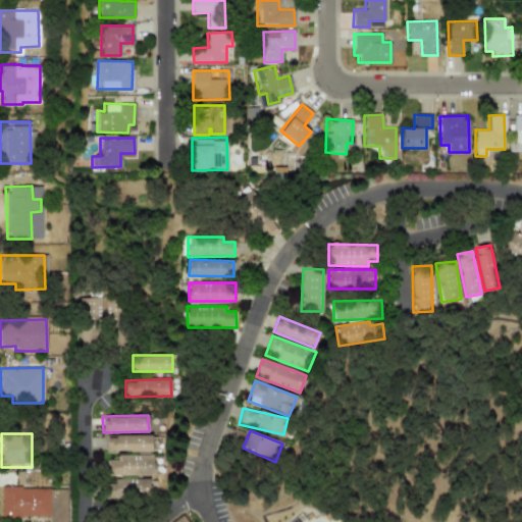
[(152,434),(107,435),(107,452),(152,451),(152,434)]
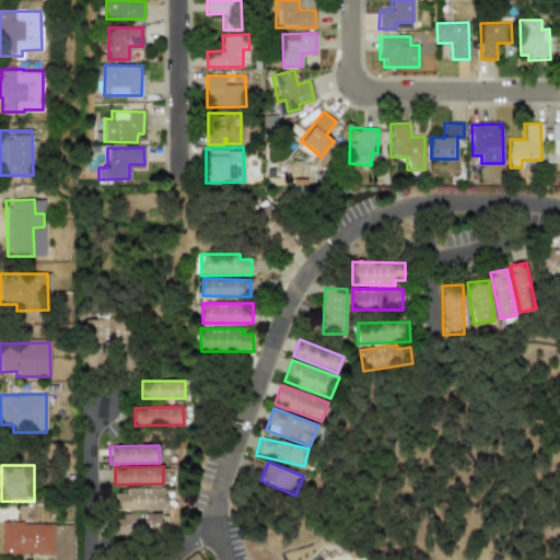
[(164,488),(125,489),(125,492),(114,493),(115,511),(164,509),(164,488)]
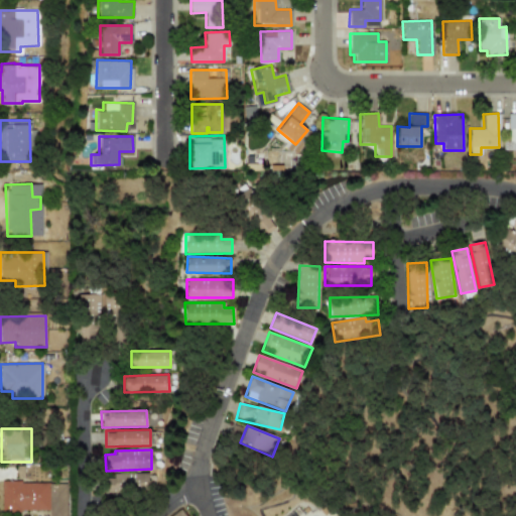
[(1,510),(48,511),(48,482),(1,481),(1,510)]
